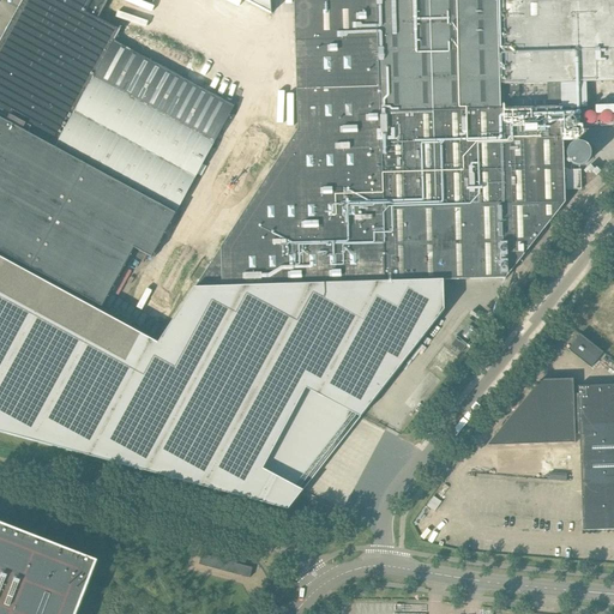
[(0,251),(102,307),(133,247),(151,257),(223,125),(234,104),(114,40),(120,29),(97,17),(106,0),(23,0),(17,11),(13,18),(0,41),(0,251)]
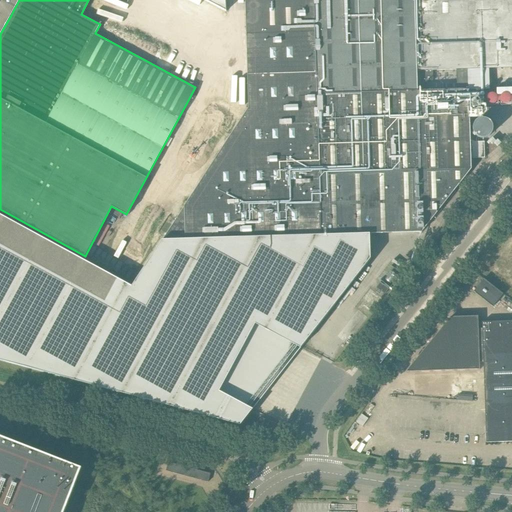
[(88,0),(81,14),(100,24),(191,75),(227,11),(226,6),(225,0),(88,0)]
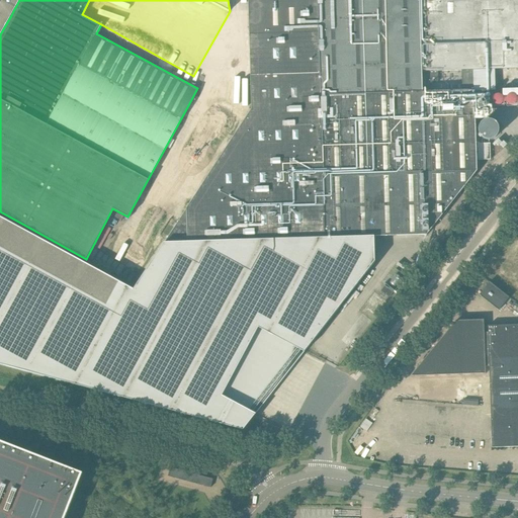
[(517,0),(248,0),(252,109),(165,243),(374,237),(426,235),(477,171),(475,92),(495,91),(495,70),(517,69),(517,0)]
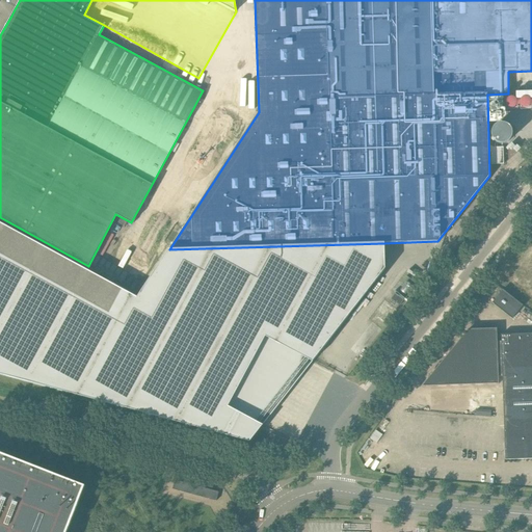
[(514,136),(514,134),(514,132),(514,130),(513,128),(512,127),(510,126),(509,124),(507,124),(505,123),(503,123),(501,124),(499,124),(498,125),(496,127),(495,128),(494,130),(494,132),(494,134),(494,136),(495,138),(496,139),(497,141),(498,142),(500,143),(502,144),(504,144),(506,144),(508,143),(510,142),(511,141),(512,140),(513,138),(514,136)]
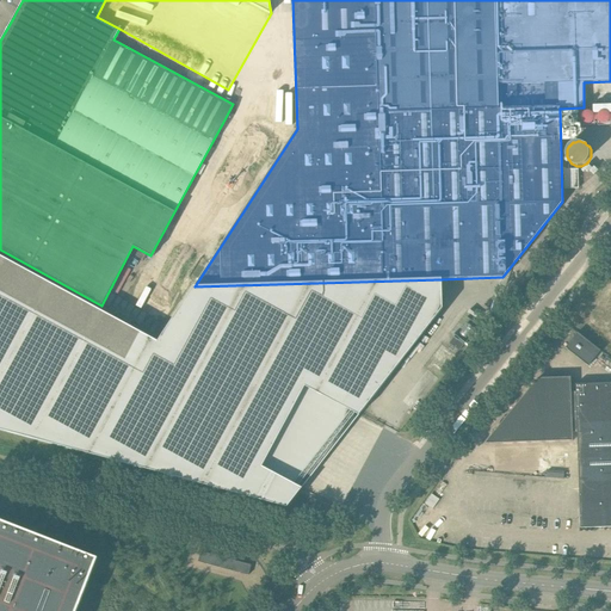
[(563,170),(563,189),(579,189),(578,170),(563,170)]
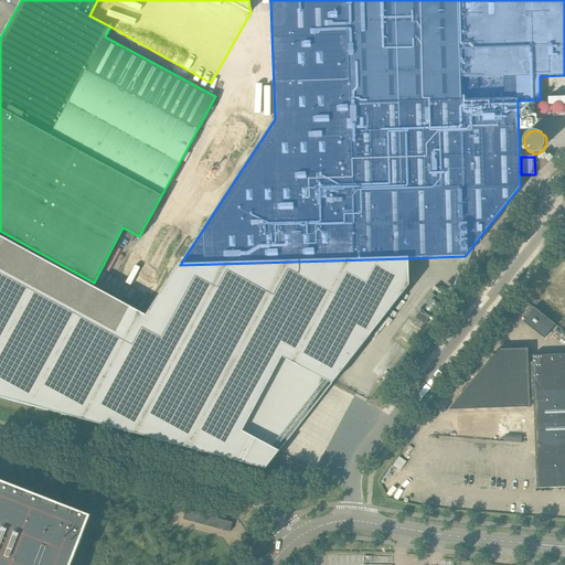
[(0,236),(0,397),(265,469),(275,456),(276,456),(279,451),(267,446),(242,432),(281,358),(331,384),(408,286),(408,277),(408,258),(180,265),(147,315),(146,316),(0,236)]
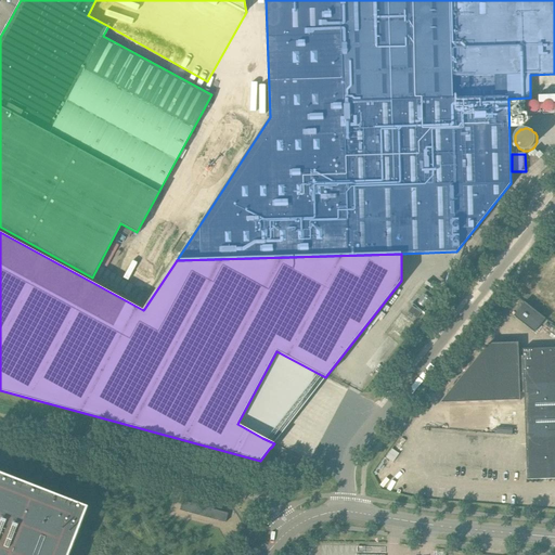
[(521,259),(531,247),(527,244),(517,256),(521,259)]
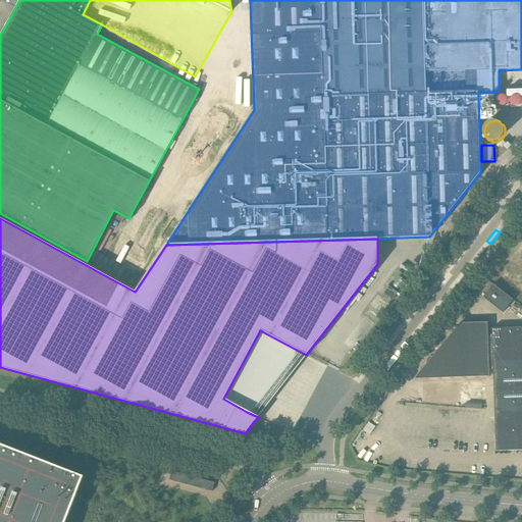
[(503,312),(513,301),(493,284),(483,296),(503,312)]
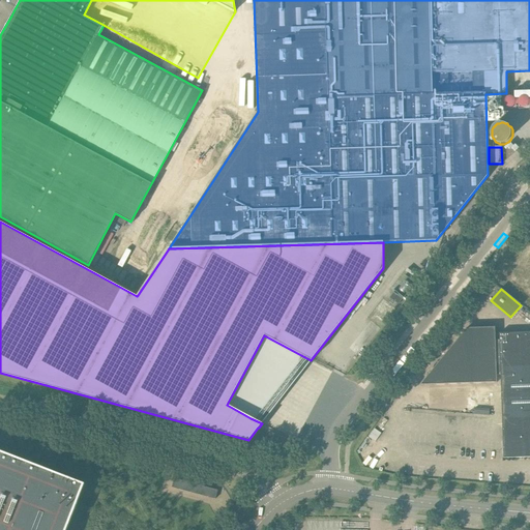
[(403,298),(393,292),(389,298),(399,304),(403,298)]
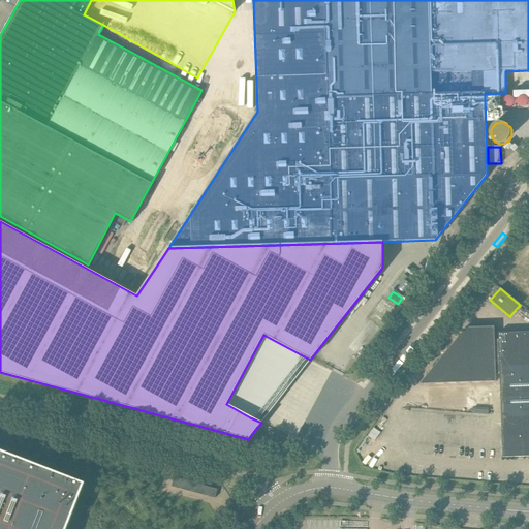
[(528,332),(498,333),(498,339),(494,339),(494,327),(466,328),(431,369),(432,384),(496,381),(496,374),(499,374),(502,458),(528,456),(528,332)]
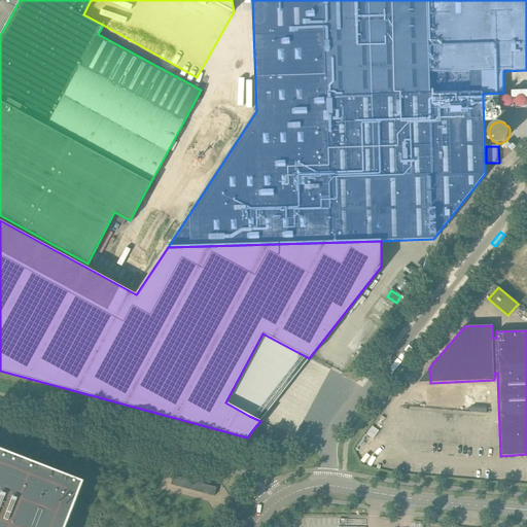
[(372,444),(370,452),(380,455),(382,447),(372,444)]
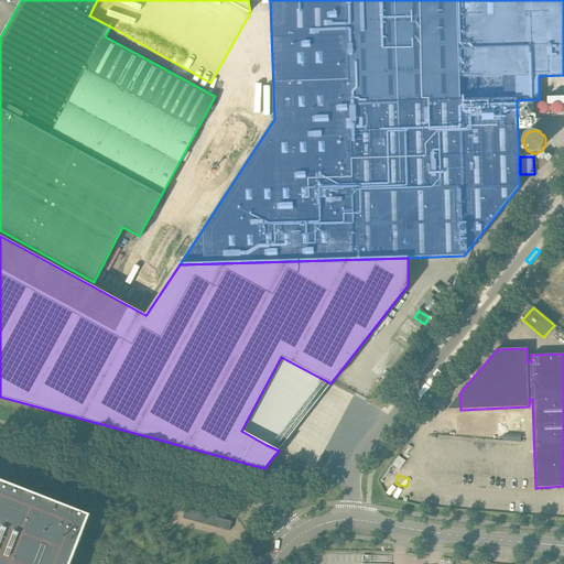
[(0,563),(71,563),(90,514),(0,478),(0,563)]
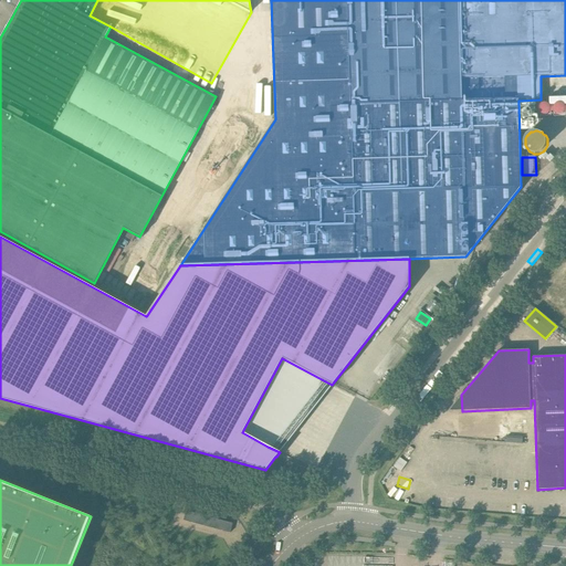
[(230,533),(232,524),(186,511),(184,521),(230,533)]
